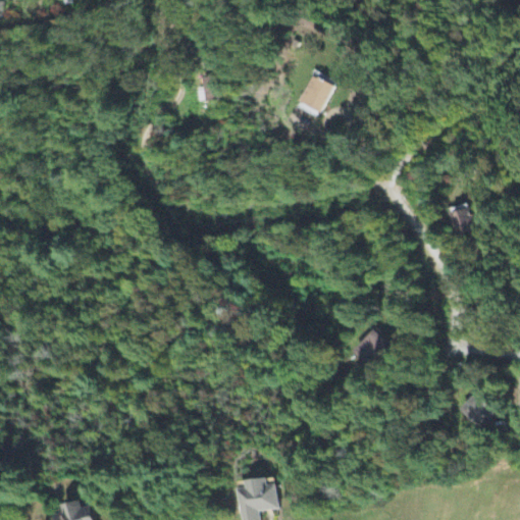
[(297,102),(318,113),(332,84),(311,72),(297,102)]
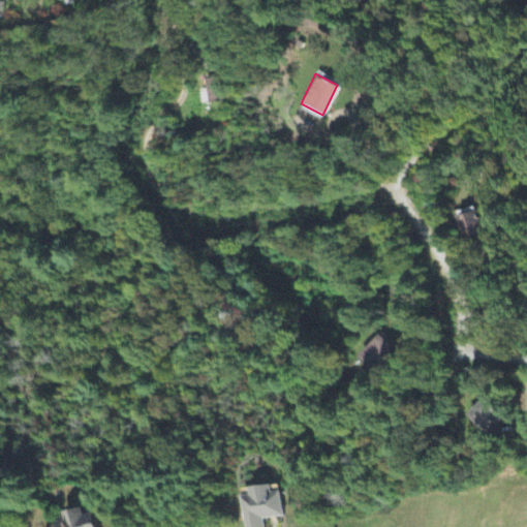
[(200,103),(220,101),(217,76),(203,79),(204,88),(198,89),(200,103)]
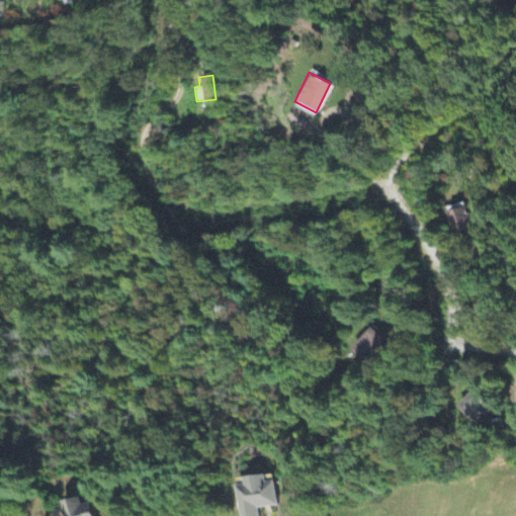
[(473,229),(468,204),(449,207),(453,232),(473,229)]
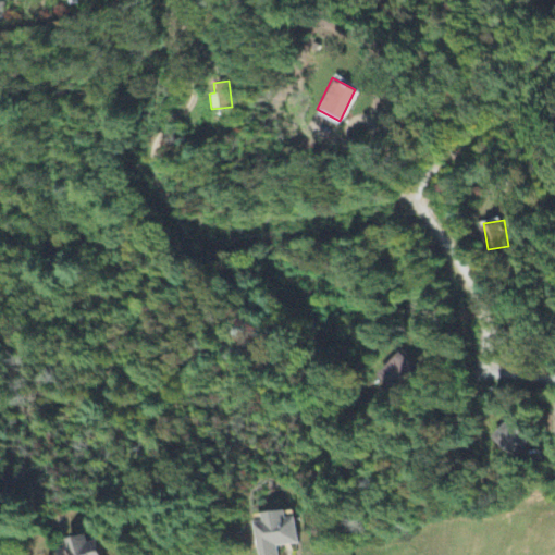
[(415,368),(396,353),(375,379),(394,394),(415,368)]
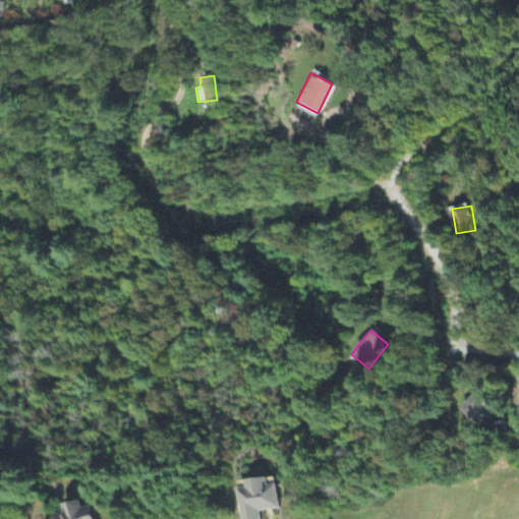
[(457,408),(476,429),(495,412),(475,391),(457,408)]
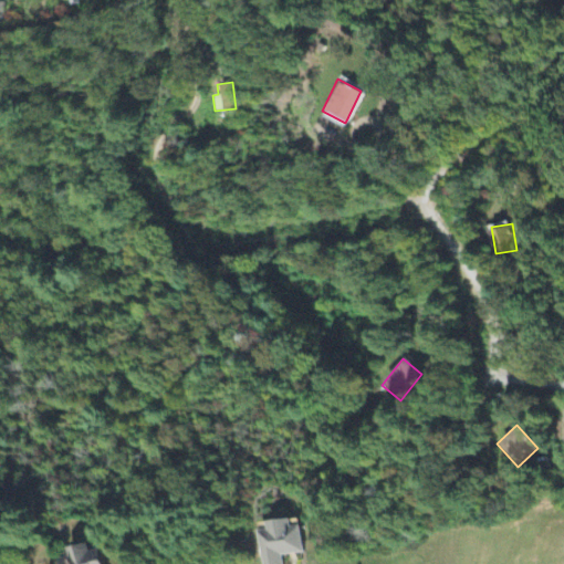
[(299,525),(288,526),(288,519),(264,520),(264,529),(258,530),(259,563),(279,563),(279,554),(300,553),(299,525)]
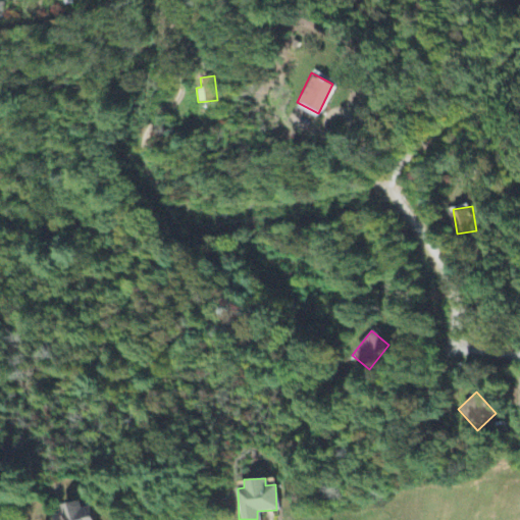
[(59,505),(60,512),(52,515),(52,519),(92,519),(89,506),(81,508),(79,501),(59,505)]
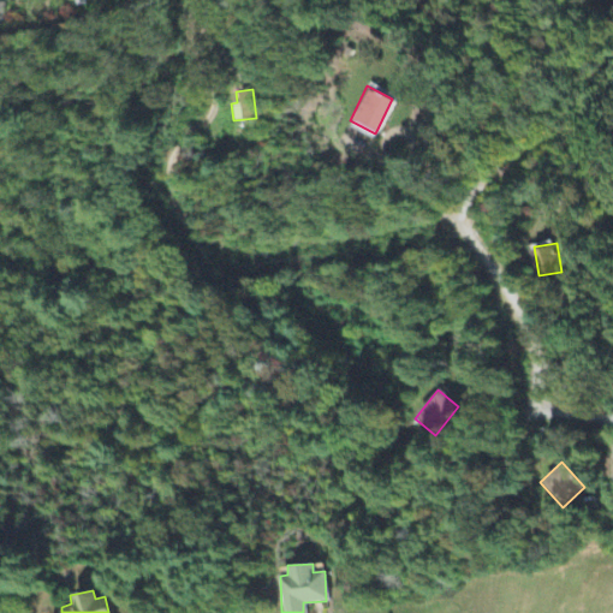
All buildings are outlined.
